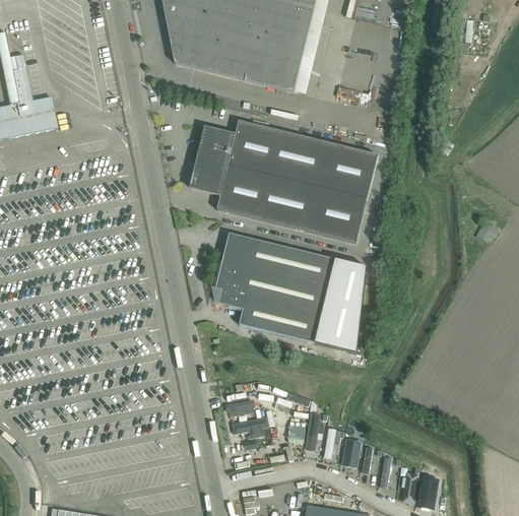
[(294,90),(314,0),(180,0),(188,2),(180,37),(170,40),(174,61),(294,90)]
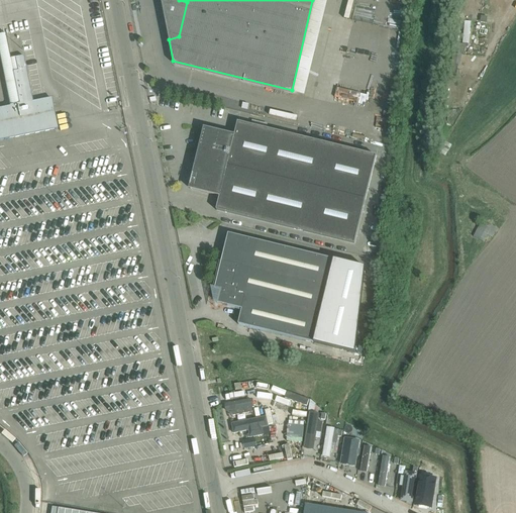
[(22,53),(14,54),(13,54),(13,55),(10,55),(7,43),(7,42),(6,42),(0,43),(0,58),(9,102),(0,104),(0,136),(57,125),(50,95),(31,98),(22,53)]
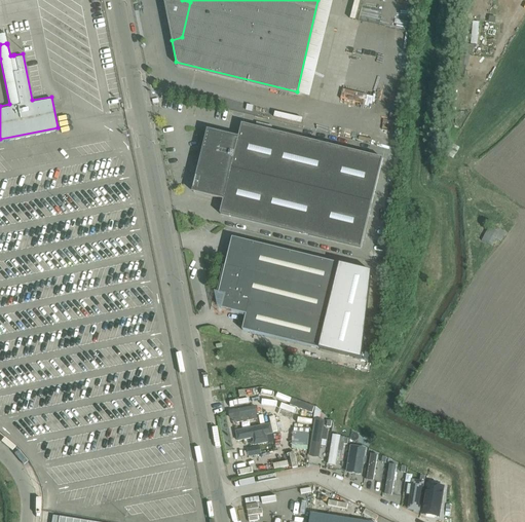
[(337,81),(333,94),(362,102),(365,90),(337,81)]
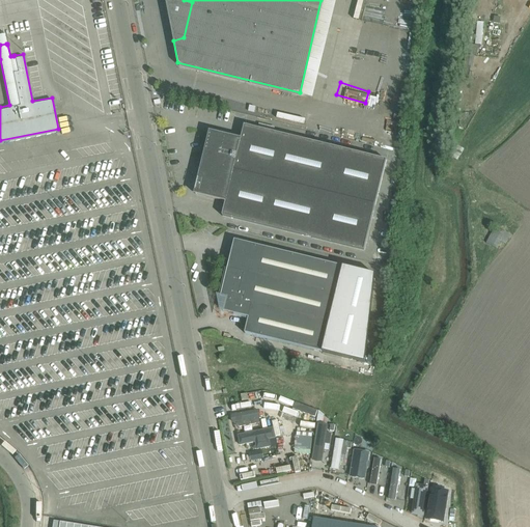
[(222,212),(363,247),(385,156),(244,121),(240,136),(210,129),(194,190),(225,197),(222,212)]
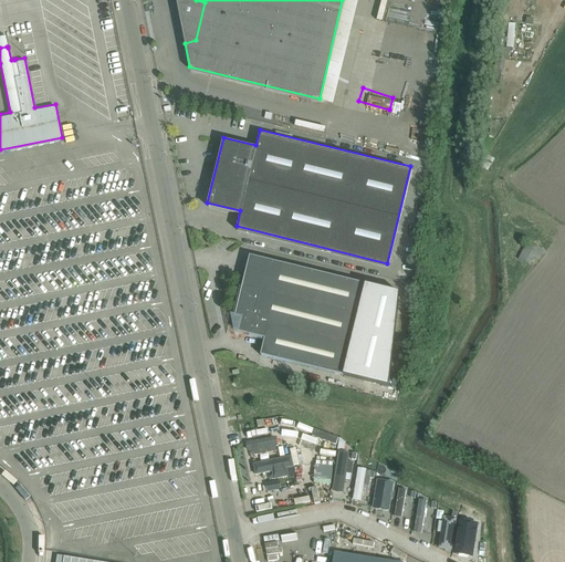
[(527,239),(518,257),(529,262),(539,245),(527,239)]
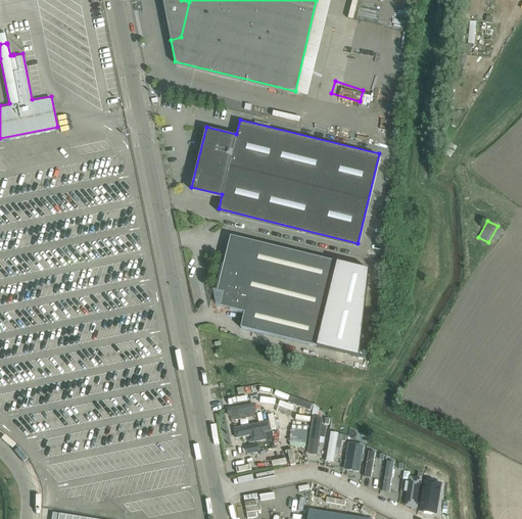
[(230,233),(223,262),(217,289),(222,291),(219,303),(225,304),(244,310),(240,325),(316,343),(359,354),(366,296),(370,267),(337,258),(230,233)]
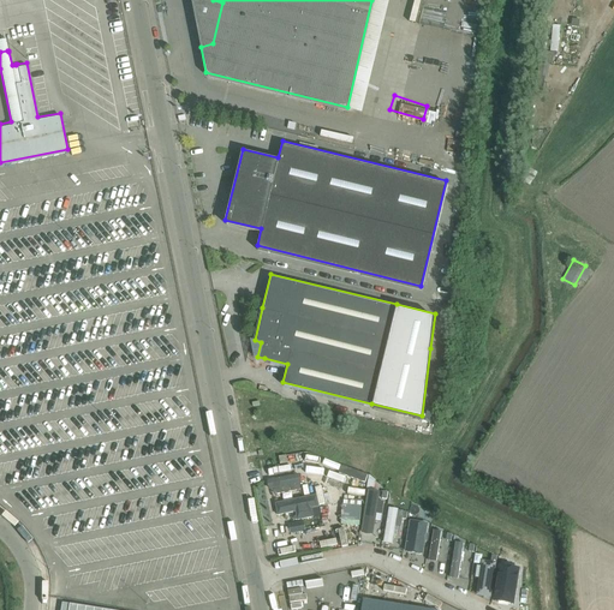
[(315,473),(332,477),(333,467),(316,464),(315,473)]
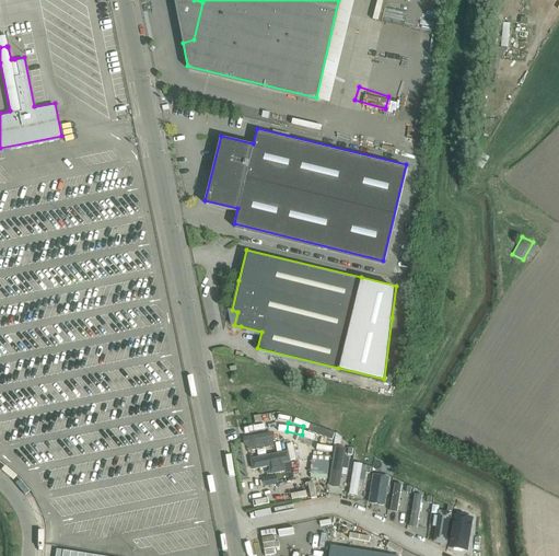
[(276,441),(272,427),(243,433),(245,447),(276,441)]
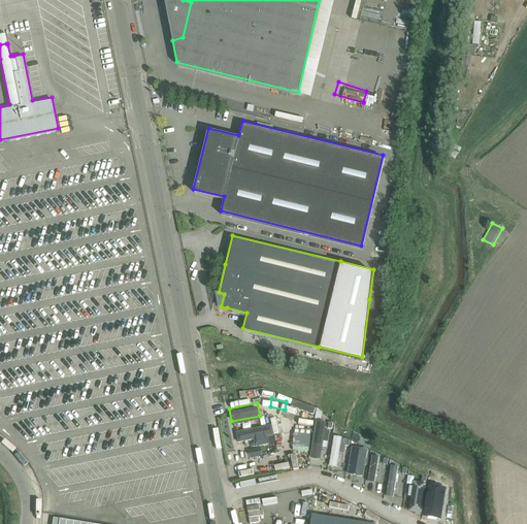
[(294,406),(289,419),(303,424),(307,412),(294,406)]
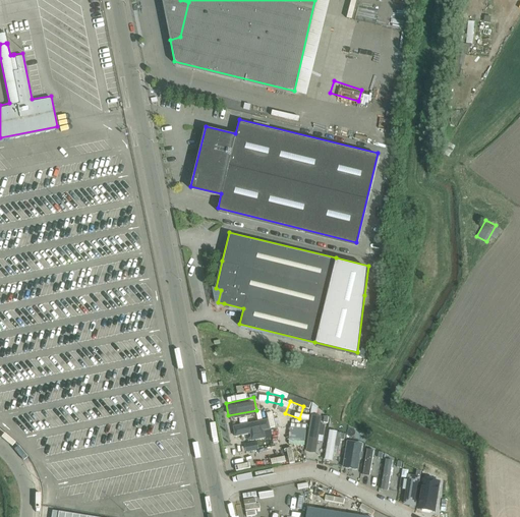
[(314,448),(322,410),(311,408),(303,446),(314,448)]
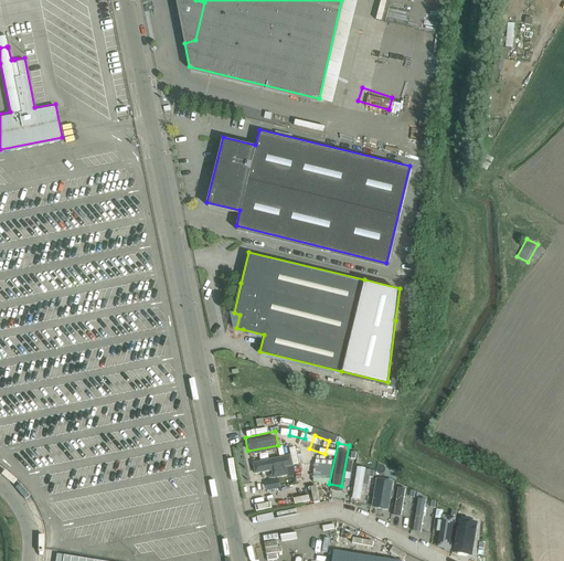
[(290,462),(289,454),(253,461),(254,469),(272,466),(273,474),(286,472),(284,463),(290,462)]
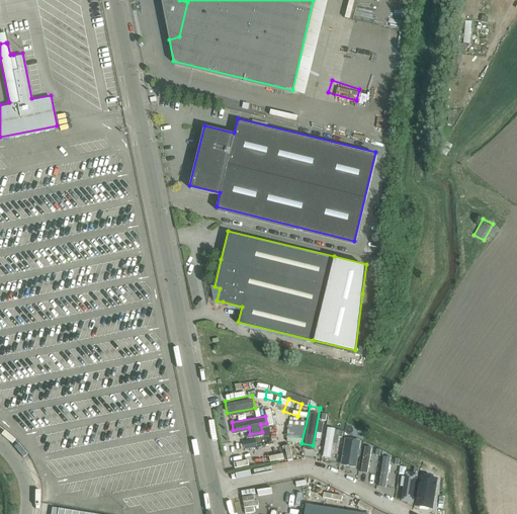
[(304,423),(287,421),(286,434),(303,435),(304,423)]
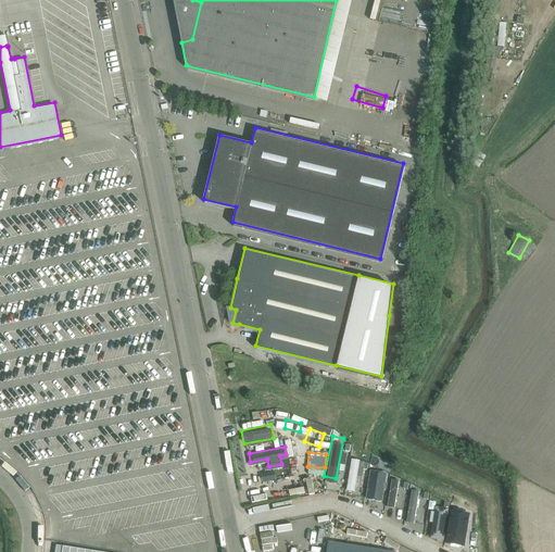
[(373,500),(379,466),(373,465),(371,473),(368,472),(365,494),(367,494),(366,499),(373,500)]
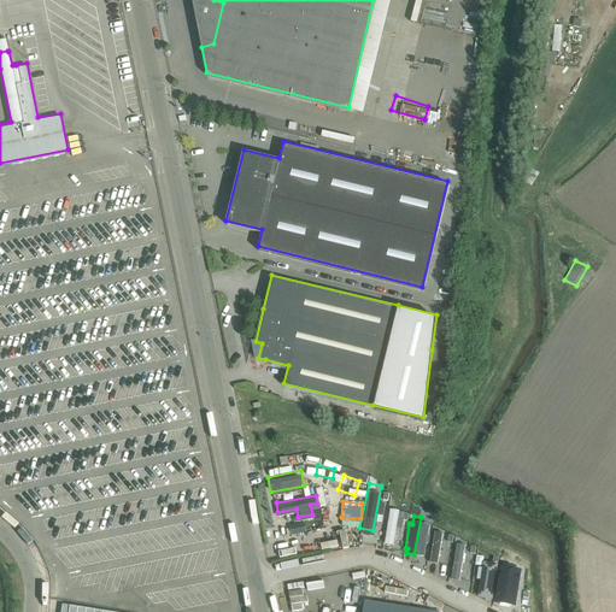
[(303,518),(287,522),(289,531),(305,528),(303,518)]
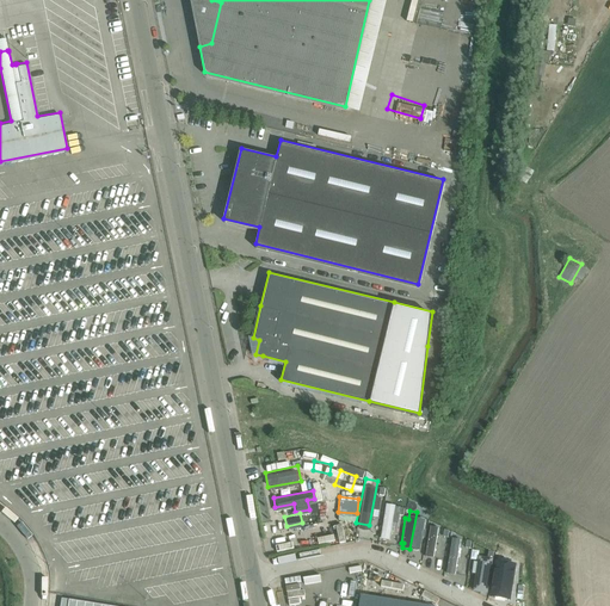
[(431,551),(437,519),(431,518),(424,550),(431,551)]
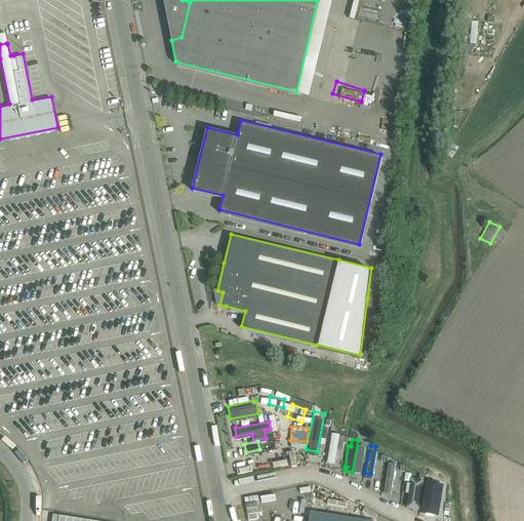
[(339,468),(343,450),(337,449),(333,467),(339,468)]
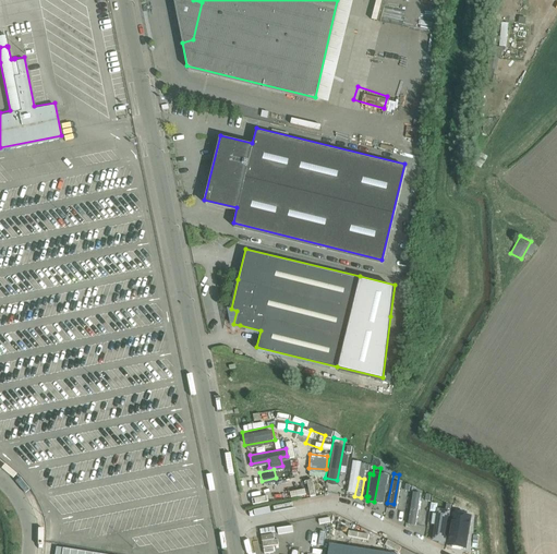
[(413,519),(419,485),(412,484),(407,518),(413,519)]
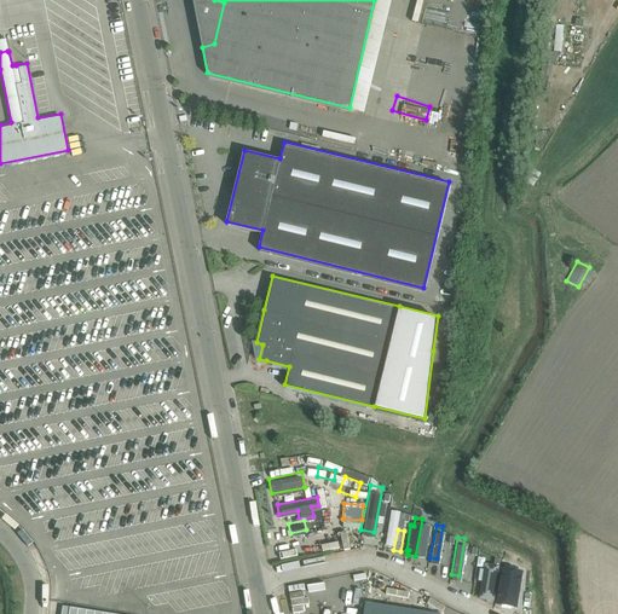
[(479,586),(485,550),(479,549),(473,585),(479,586)]
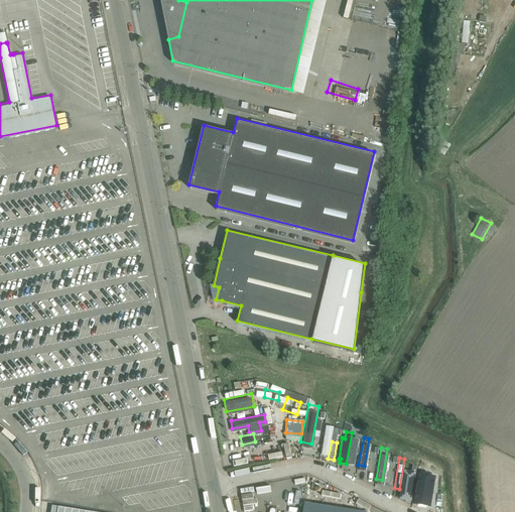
[(418,472),(413,501),(422,502),(428,503),(429,504),(429,503),(429,501),(434,474),(418,472)]
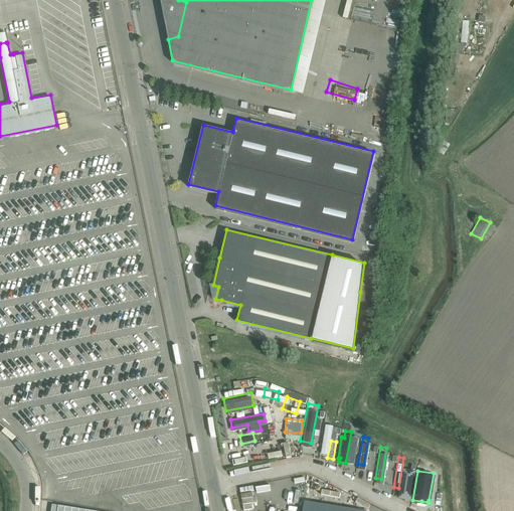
[(247,506),(246,483),(234,483),(235,506),(247,506)]
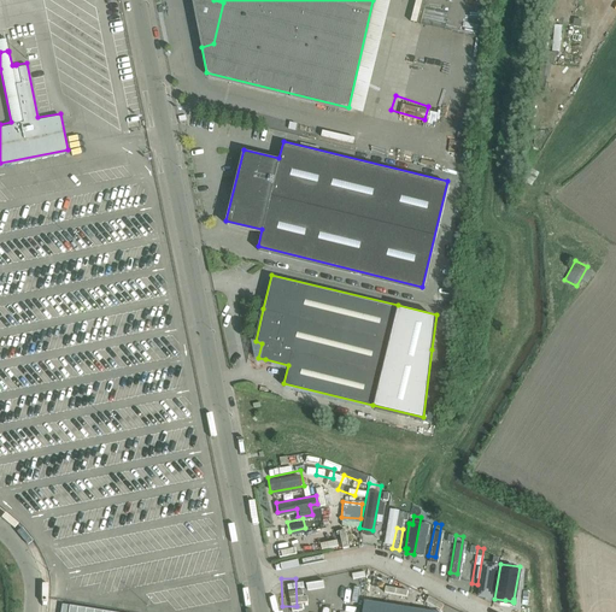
[(363,598),(361,611),(439,611),(440,610),(363,598)]
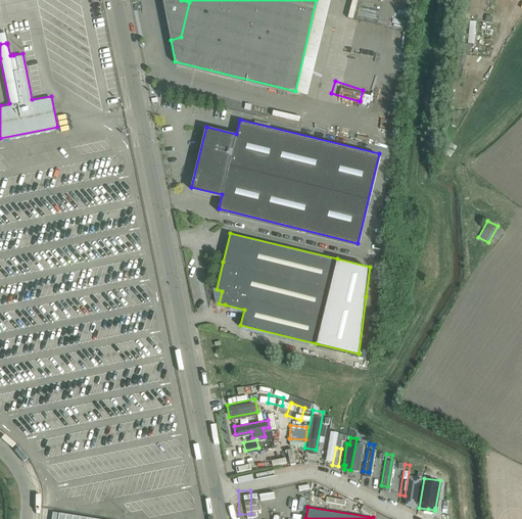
[(51,509),(49,518),(55,518),(57,510),(51,509)]
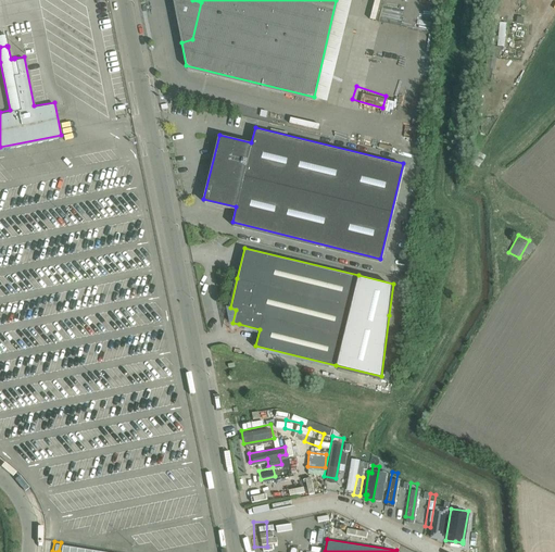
[(59,551),(66,551),(68,543),(61,542),(59,551)]
